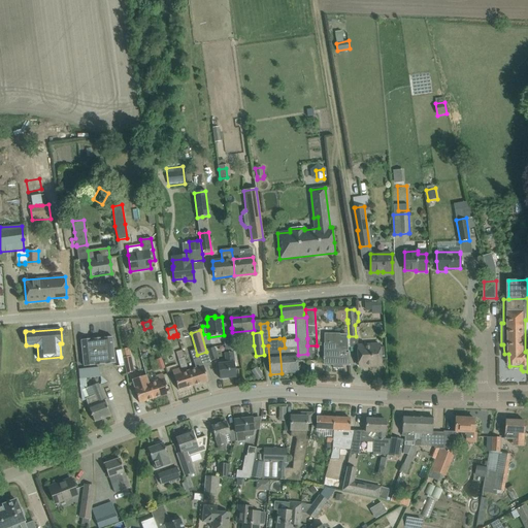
[(323,357),(323,359),(324,359),(324,365),(329,365),(333,365),(333,367),(333,368),(342,368),(342,367),(342,365),(349,365),(347,334),(344,334),(339,334),(338,334),(328,334),(328,343),(324,343),(324,357),(323,357)]
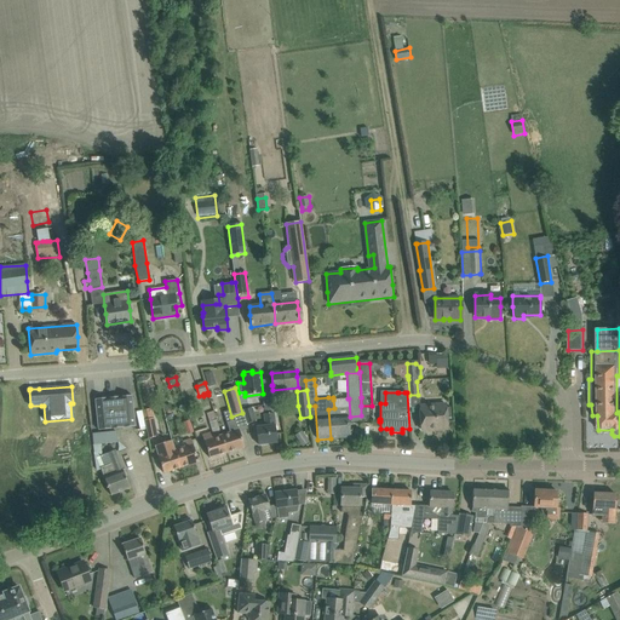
[(98,430),(135,426),(132,396),(95,400),(98,430)]
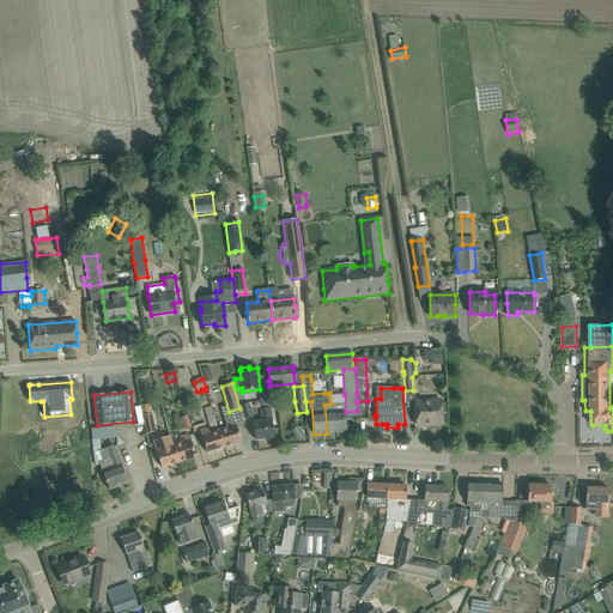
[(331,404),(325,405),(327,434),(345,432),(344,420),(344,412),(346,412),(345,394),(329,395),(331,404)]
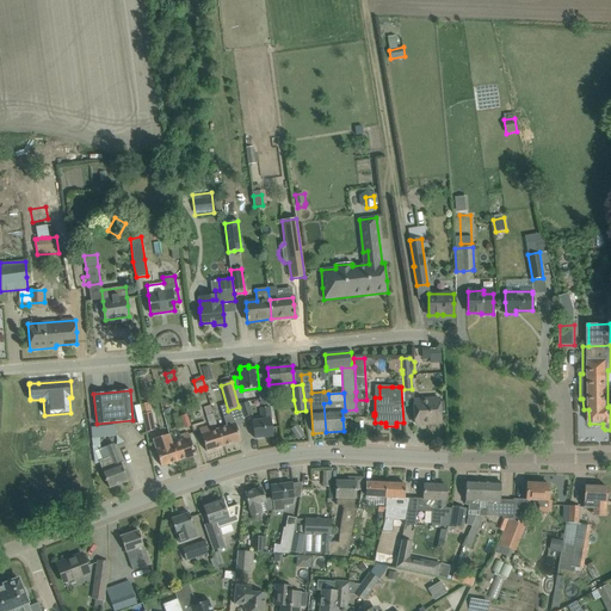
[(440,424),(440,412),(439,399),(413,400),(414,412),(415,424),(423,424),(423,425),(440,424)]
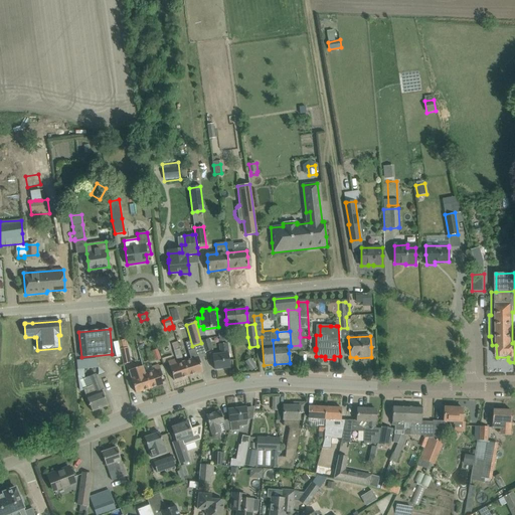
[(213,350),(209,339),(201,341),(204,352),(213,350)]
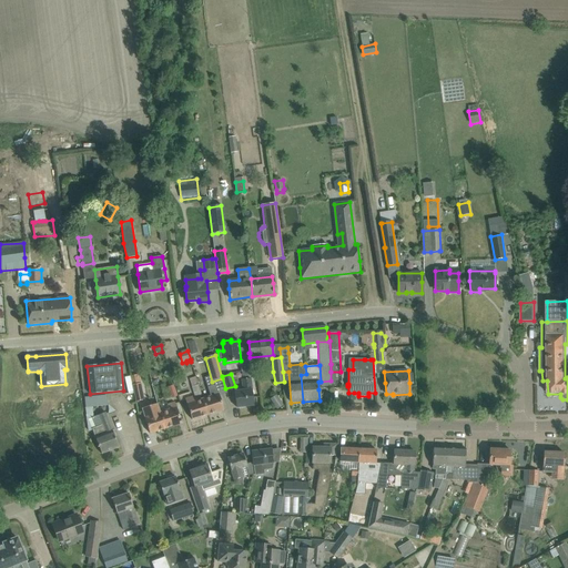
[(140,384),(139,384),(137,375),(131,376),(135,402),(143,401),(140,384)]
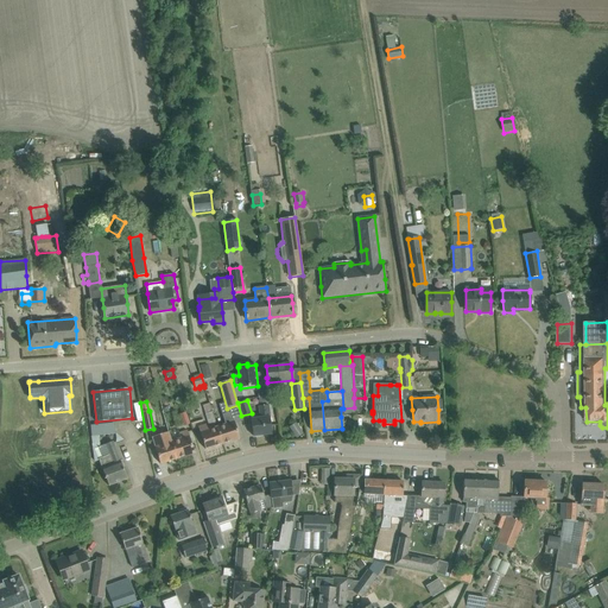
[(252,419),(251,419),(252,424),(253,436),(272,434),(271,422),(270,417),(268,405),(259,406),(260,418),(252,419)]
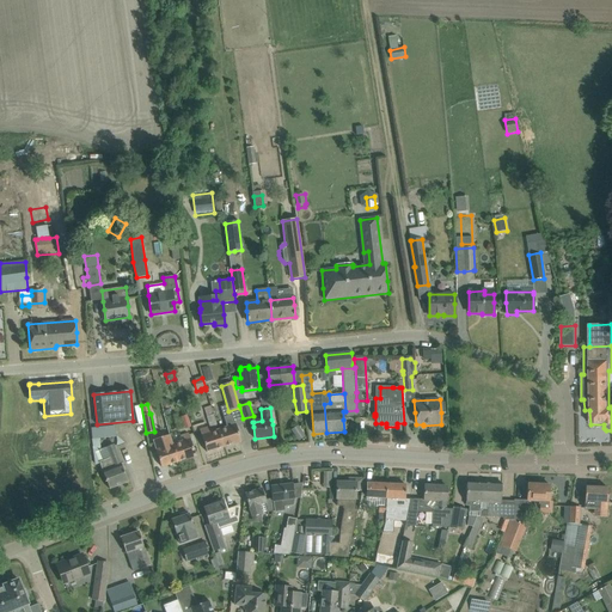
[(216,424),(213,414),(206,416),(209,427),(216,424)]
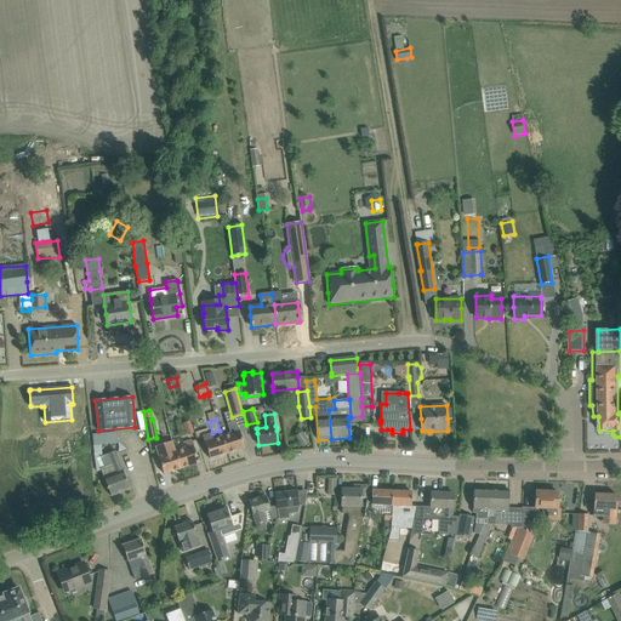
[(245,448),(238,426),(235,421),(227,423),(231,433),(222,436),(227,454),(245,448)]
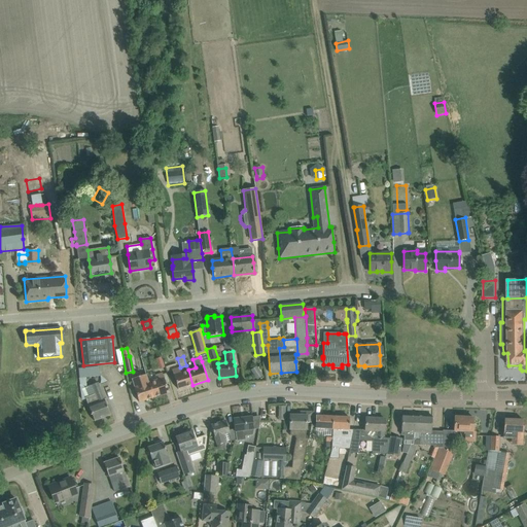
[(264,376),(256,366),(250,371),(257,380),(264,376)]
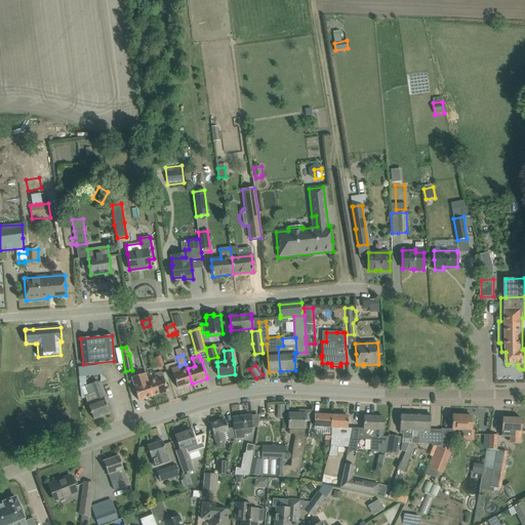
[(98,366),(78,368),(79,376),(99,374),(98,366)]
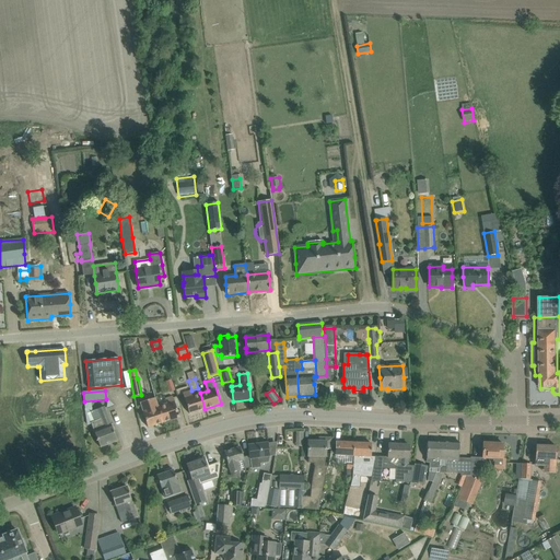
[(205,409),(200,393),(191,395),(190,392),(183,394),(189,413),(205,409)]
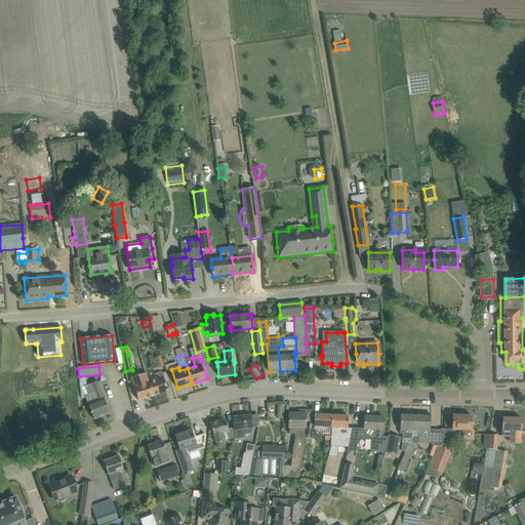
[(168,391),(164,381),(162,372),(155,374),(156,378),(149,381),(153,396),(168,391)]
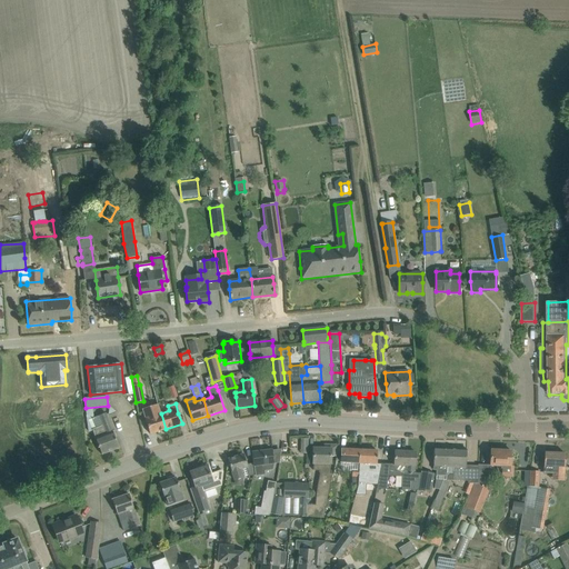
[(166,429),(161,413),(158,405),(142,409),(150,435),(166,429)]
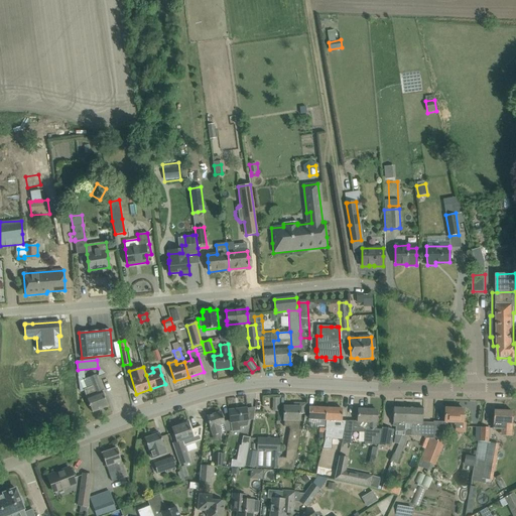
[(96,375),(84,380),(87,388),(84,390),(87,397),(89,403),(92,412),(108,406),(104,397),(102,391),(96,375)]
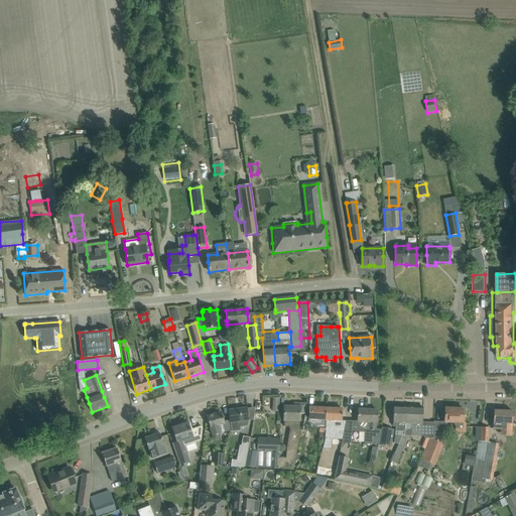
[(305,414),(305,413),(307,403),(293,403),(293,407),(284,407),(283,420),(284,420),(284,426),(290,426),(287,443),(285,458),(279,458),(279,469),(293,470),(301,429),(299,429),(300,413),(305,414)]
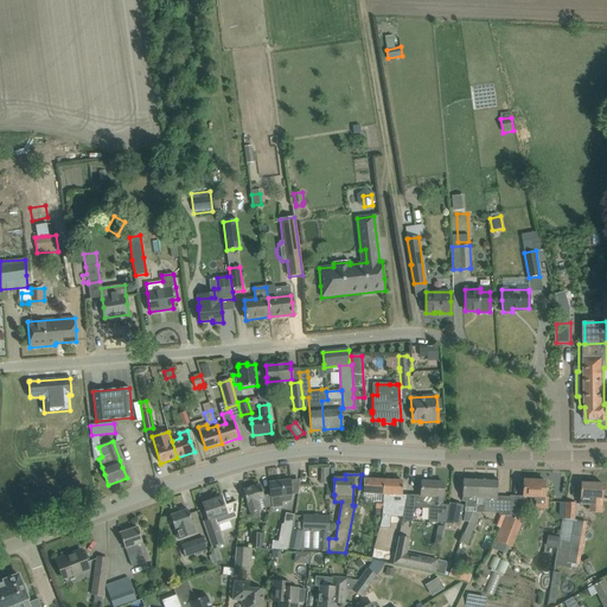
[(462,498),(462,502),(466,502),(465,510),(465,512),(464,522),(468,523),(473,512),(477,512),(477,511),(478,478),(464,478),(462,490),(462,498)]
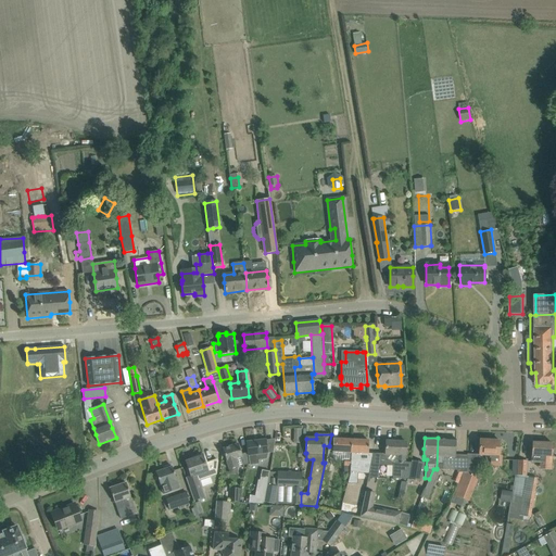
[(466,472),(467,457),(455,457),(456,439),(438,438),(437,468),(457,470),(457,472),(466,472)]
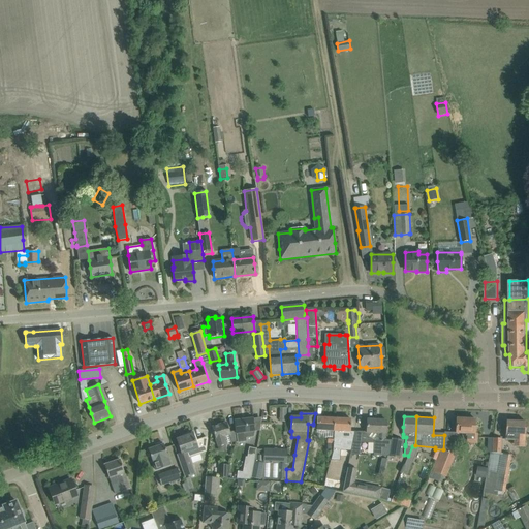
[(317,428),(317,430),(328,431),(334,431),(334,418),(318,417),(317,428)]
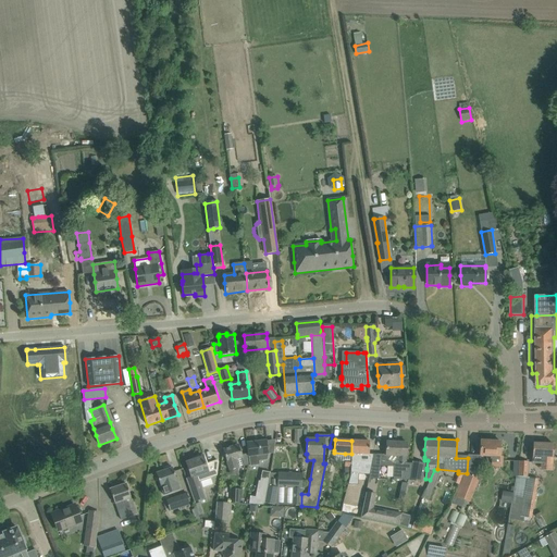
[(268,454),(268,452),(267,441),(246,443),(248,454),(250,466),(257,465),(256,456),(268,454)]
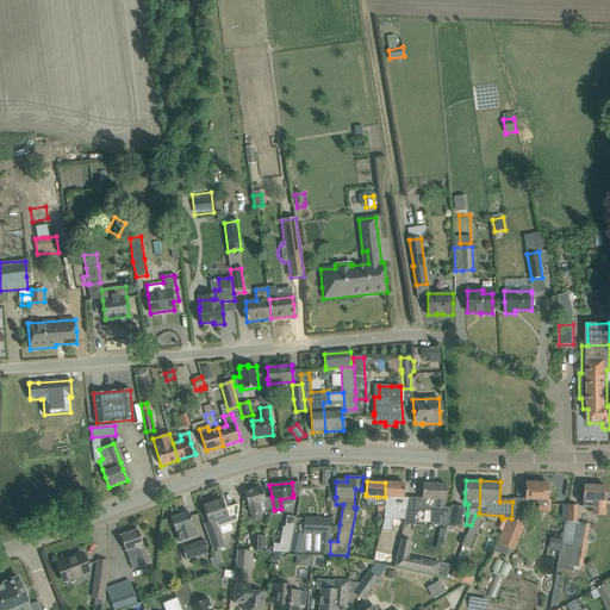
[(384,518),(381,530),(392,530),(392,520),(394,516),(394,506),(403,508),(404,498),(404,496),(404,484),(385,483),(385,497),(385,504),(384,512),(384,518)]
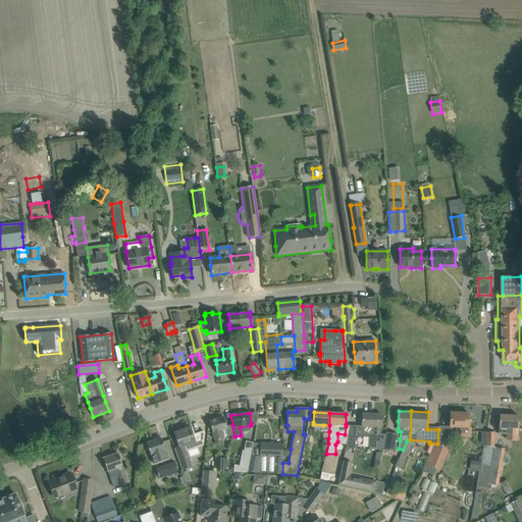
[(468,428),(468,424),(469,414),(450,413),(449,427),(456,427),(456,428),(456,430),(457,431),(458,433),(460,434),(460,436),(461,436),(460,437),(471,437),(471,428),(468,428)]
